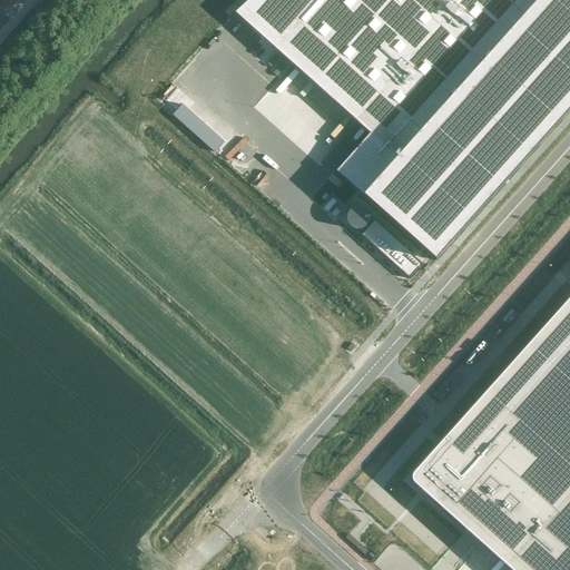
[(569,0),(248,0),(234,13),(292,65),(356,123),(370,134),(335,172),(435,261),(505,183),(509,179),(569,109),(569,0)]
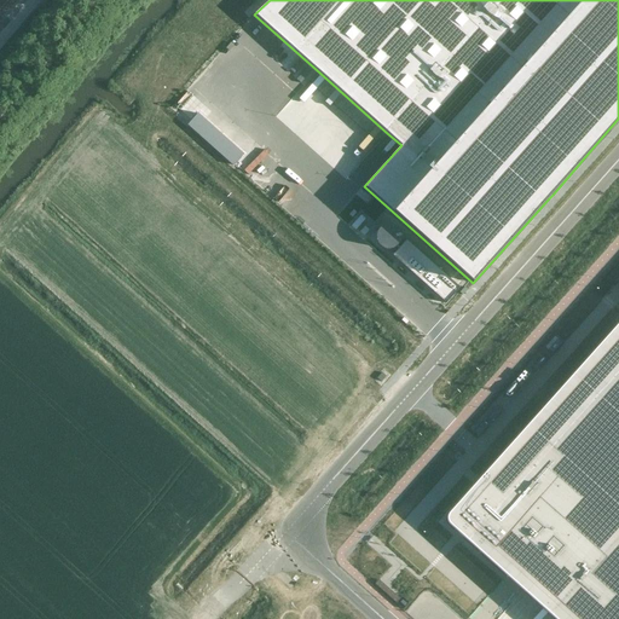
[(387,225),(383,226),(380,229),(377,232),(376,236),(376,241),(379,244),(381,247),(385,249),(389,249),(393,249),(397,247),(399,244),(400,241),(400,236),(400,232),(398,229),(394,226),(391,225),(387,225)]
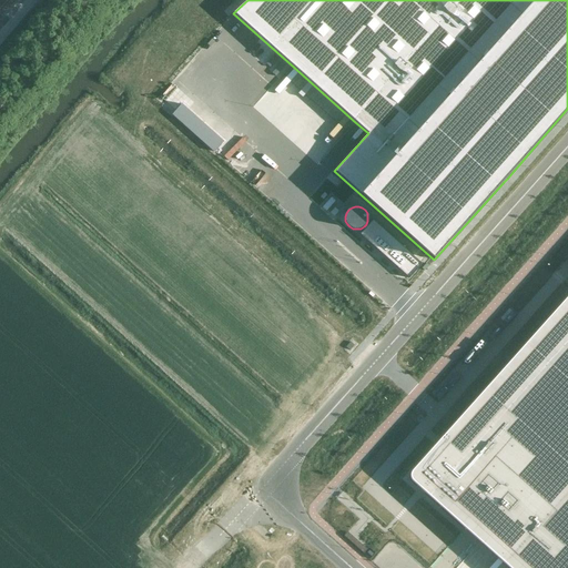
[(373,220),(359,234),(409,279),(422,264),(373,220)]
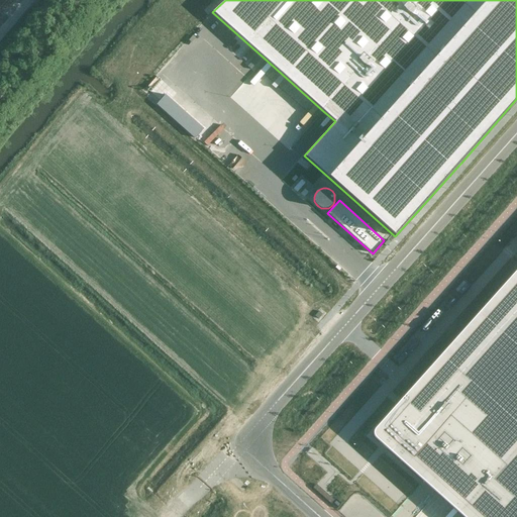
[(375,430),(374,432),(374,434),(375,436),(376,438),(381,442),(405,464),(464,516),(516,516),(516,270),(395,407),(380,424),(376,429),(375,430)]
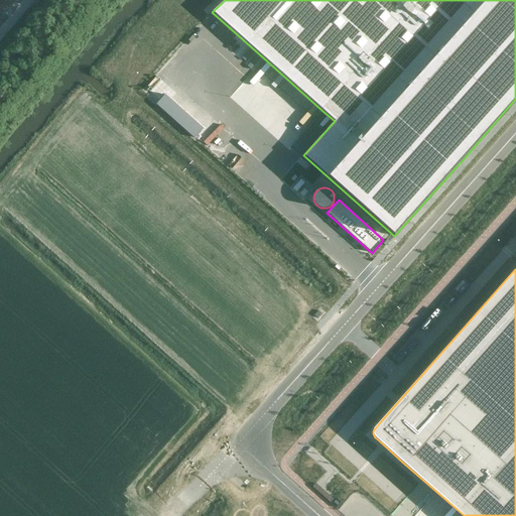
[(452,296),(443,305),(447,308),(456,299),(452,296)]
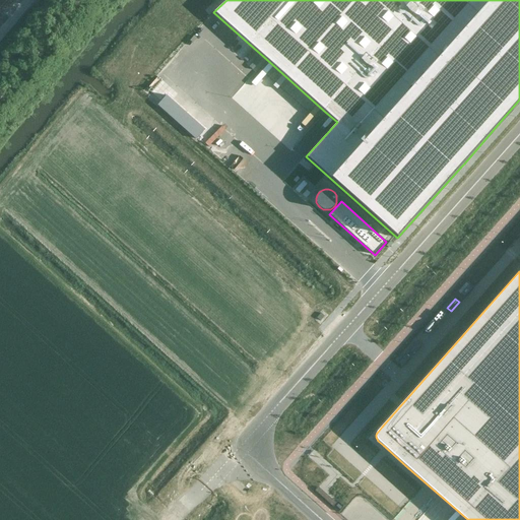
[(418,340),(410,349),(413,353),(421,344),(418,340)]
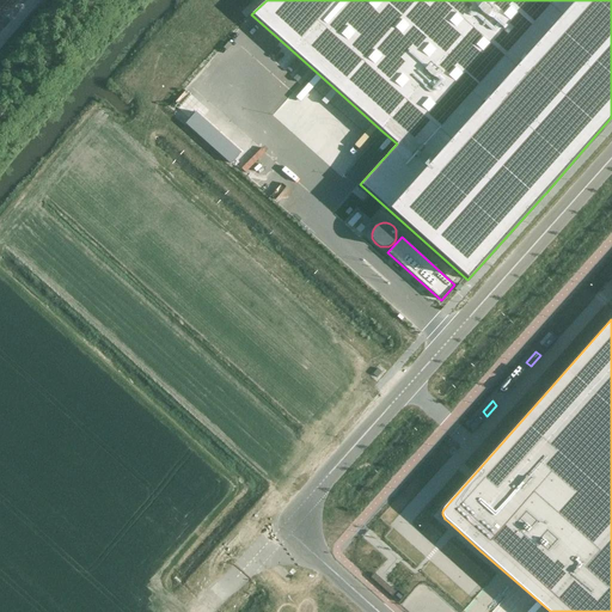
[(477,417),(470,426),(473,430),(482,421),(477,417)]
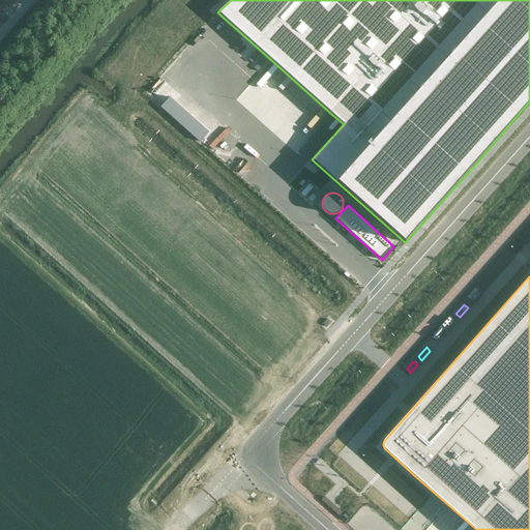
[(340,517),(343,512),(324,496),(321,499),(340,517)]
